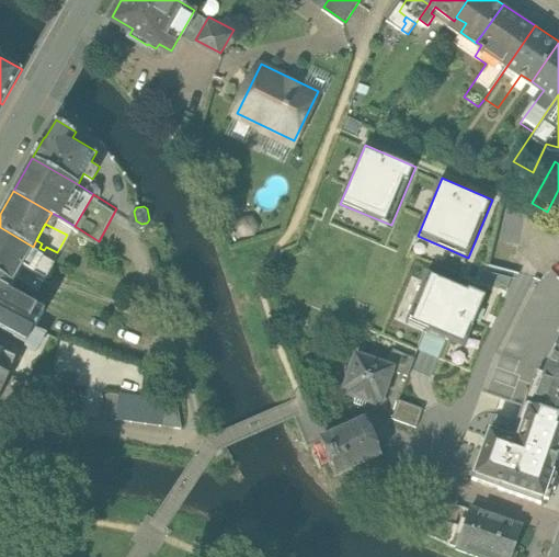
[(33,247),(0,227),(0,273),(13,281),(23,262),(33,247)]
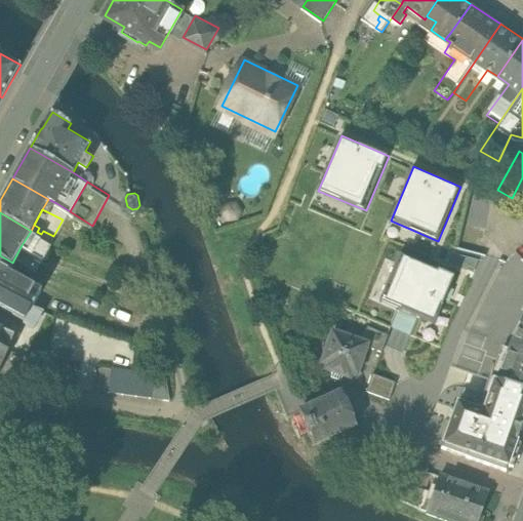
[(51,243),(31,231),(22,245),(43,258),(51,243)]
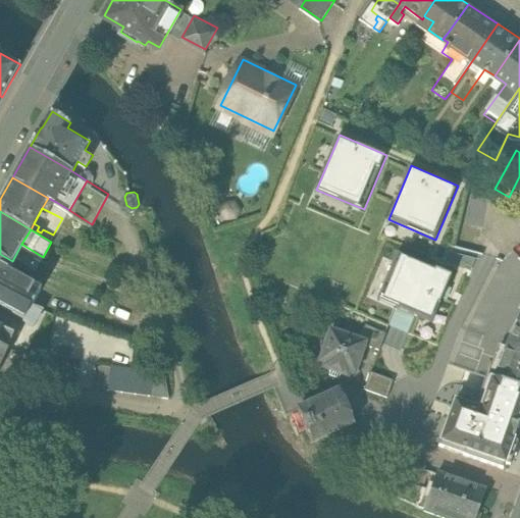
[(454,273),(399,251),(379,298),(433,320),(454,273)]
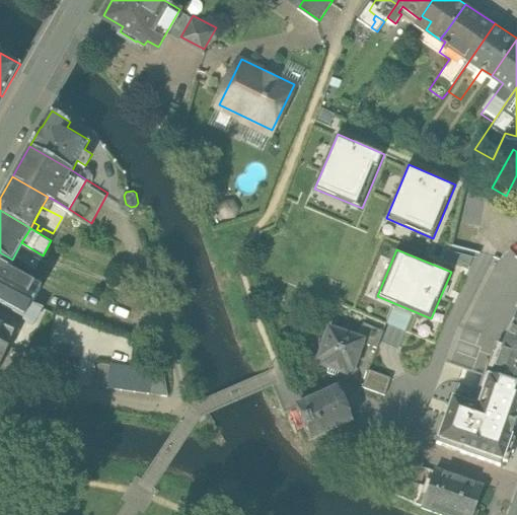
[(12,260),(0,252),(0,281),(8,267),(12,260)]
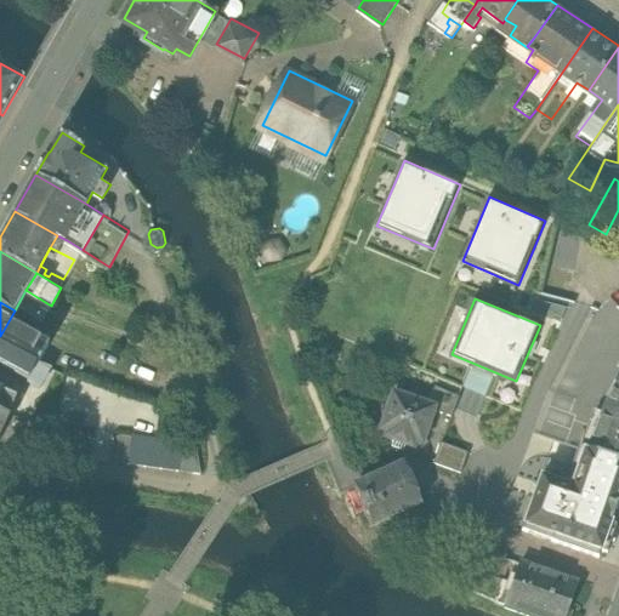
[(50,341),(10,319),(0,336),(40,359),(50,341)]
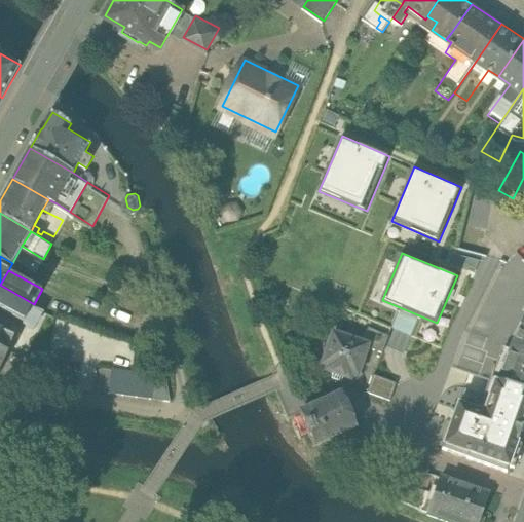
[(34,304),(0,285),(0,303),(26,319),(34,304)]
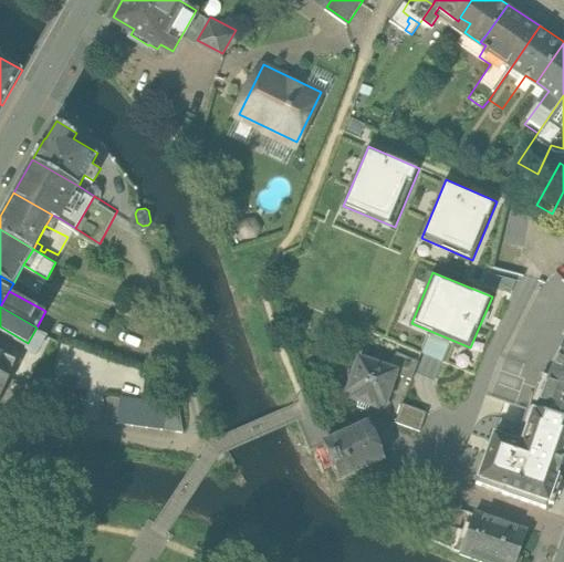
[(48,332),(37,328),(28,343),(38,349),(48,332)]
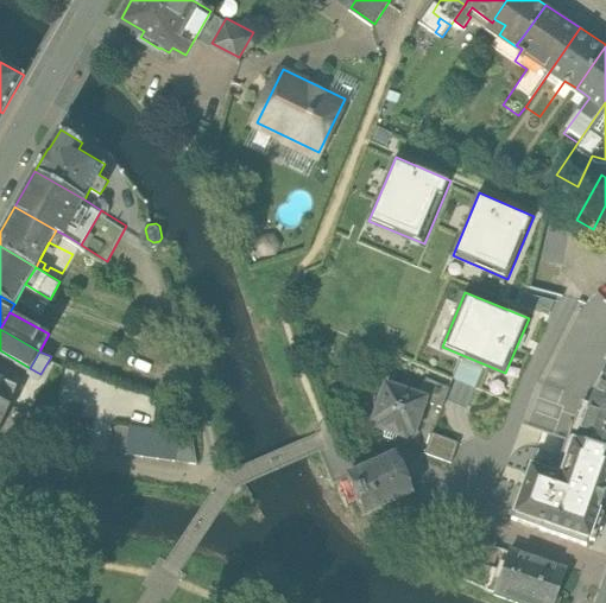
[(605,369),(604,373),(605,373),(593,395),(605,399),(605,369)]
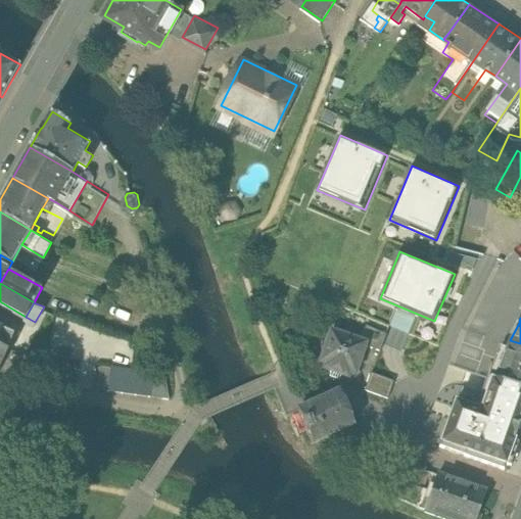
[(383,345),(389,329),(370,323),(365,339),(368,340),(383,345)]
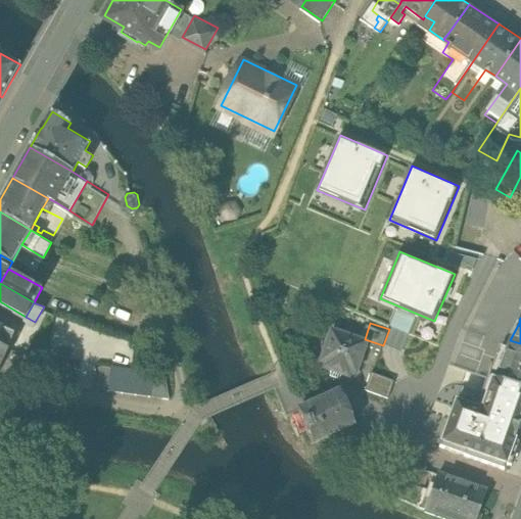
[(4,326),(0,334),(0,342),(8,346),(15,331),(4,326)]
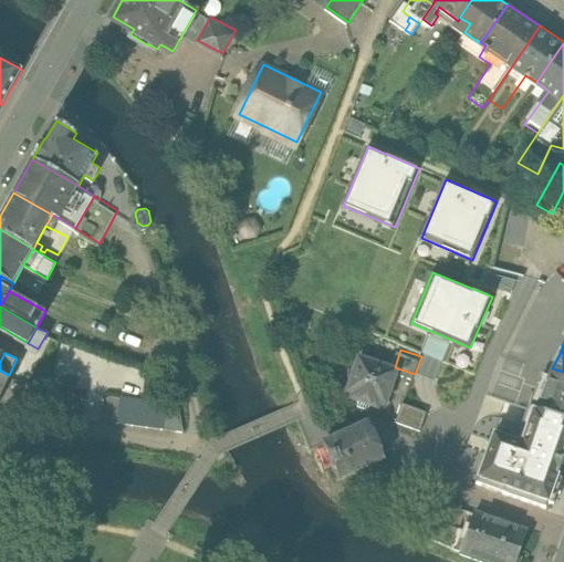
[(395,367),(361,355),(348,389),(354,392),(353,397),(364,401),(362,407),(366,408),(368,403),(378,406),(380,401),(387,403),(398,368),(395,367)]
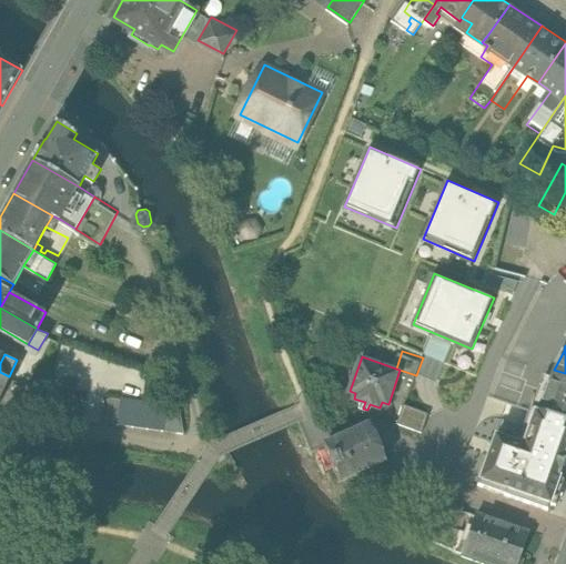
[(565,373),(554,370),(546,390),(539,408),(565,416),(565,373)]
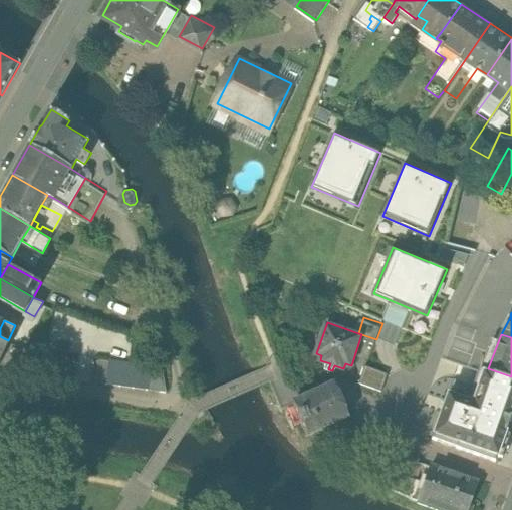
[(0,336),(0,360),(9,341),(8,340),(0,336)]
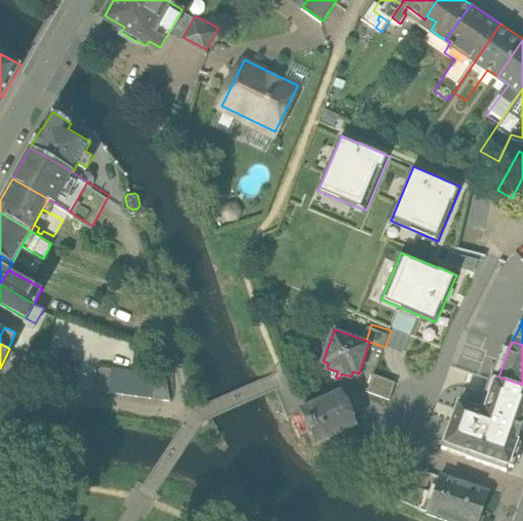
[(499,358),(492,375),(498,376),(505,360),(499,358)]
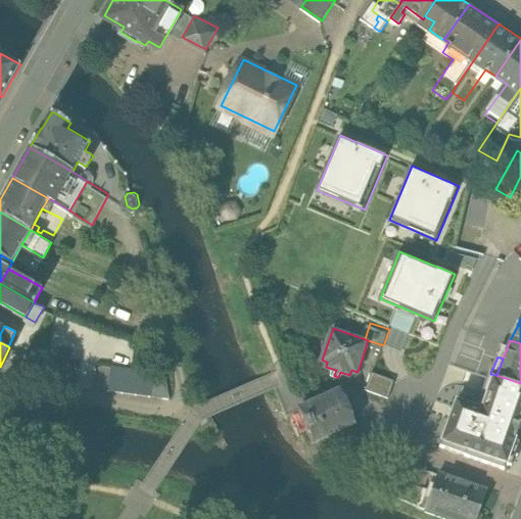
[(166,371),(98,362),(95,387),(169,396),(166,371)]
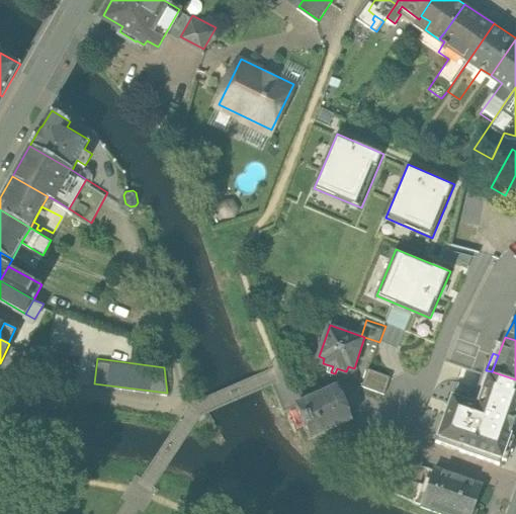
[(395,372),(371,363),(364,380),(389,390),(395,372)]
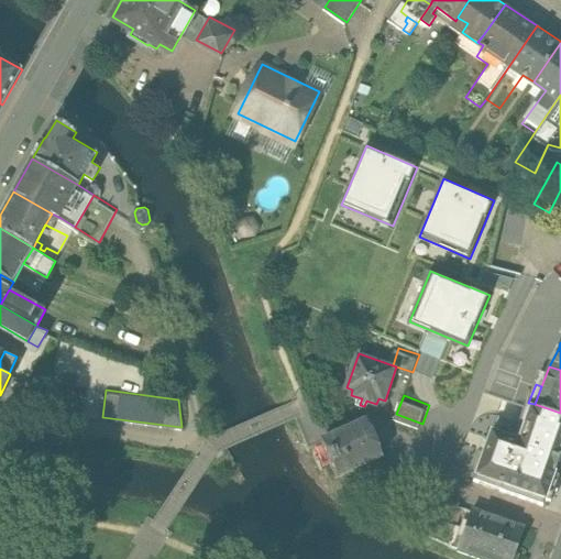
[(560,413),(535,404),(528,403),(525,412),(512,406),(506,419),(560,437),(560,413)]
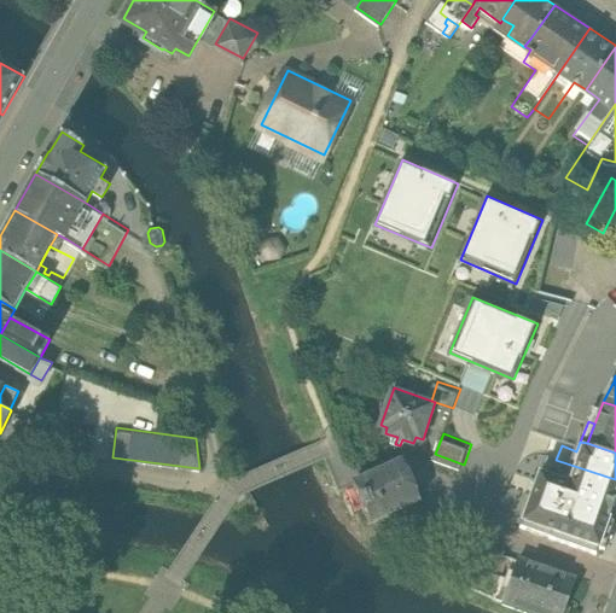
[(402,460),(355,479),(372,520),(422,497),(406,460),(402,460)]
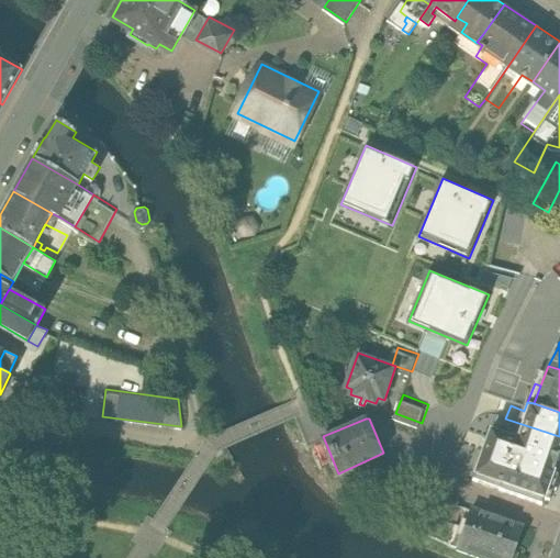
[(559,436),(505,419),(500,433),(518,439),(514,455),(559,471),(559,436)]
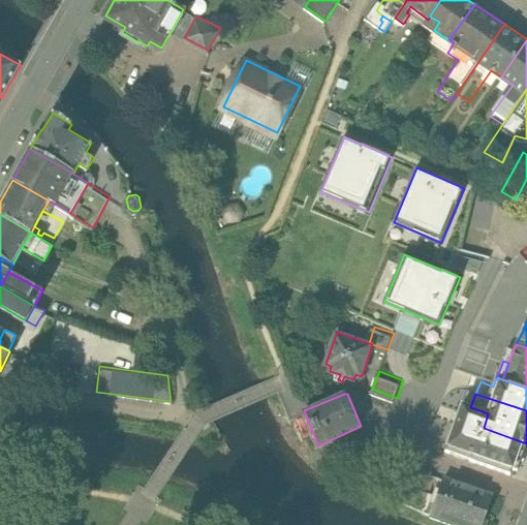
[(484,428),(476,426),(470,441),(464,459),(516,476),(526,446),(526,443),(484,428)]
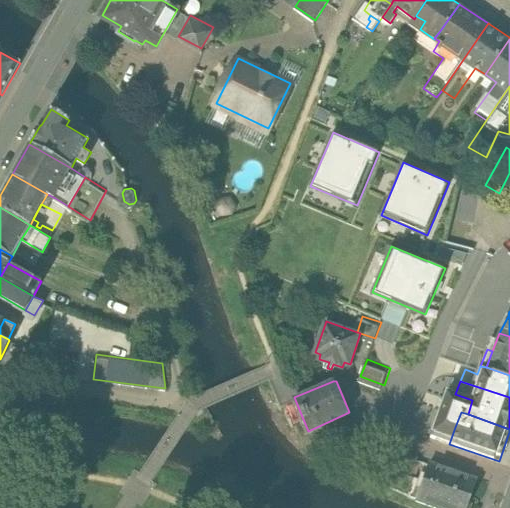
[(455,427),(433,419),(427,436),(449,444),(455,427)]
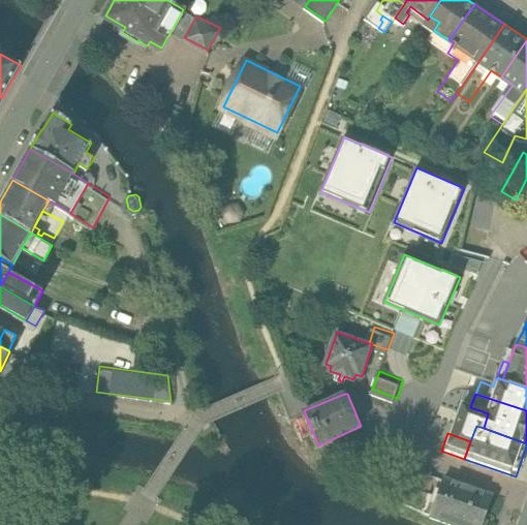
[(485,490),(455,480),(454,480),(445,476),(433,512),(432,514),(464,524),(485,524),(486,524),(486,523),(486,521),(486,520),(485,519),(494,494),(485,491),(485,490)]
